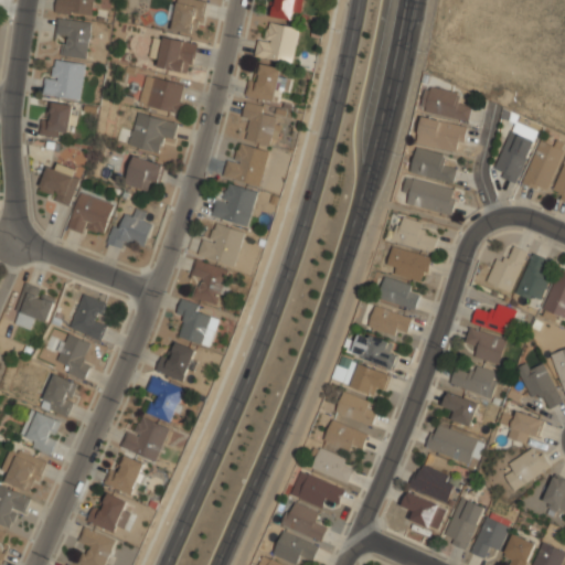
[(93,17),(94,0),(56,0),(55,12),(93,17)]
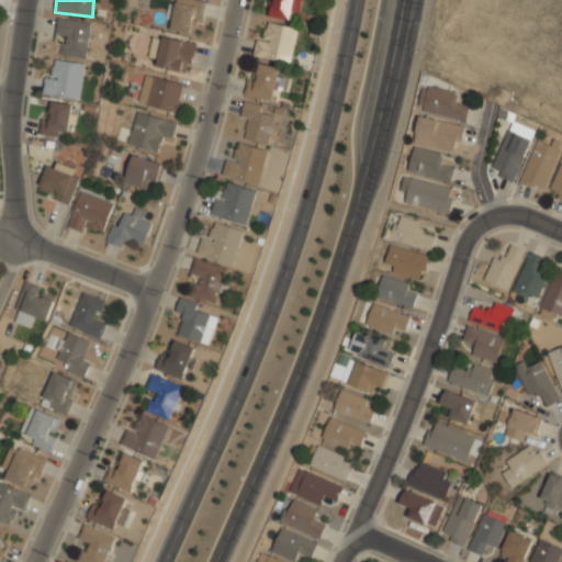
[(202,0),(177,0),(171,31),(195,35),(202,0)]
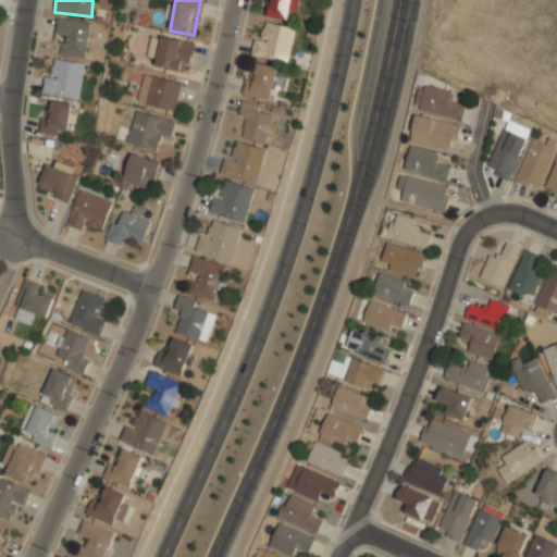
[(270,0),(269,15),(295,20),(298,0),(270,0)]
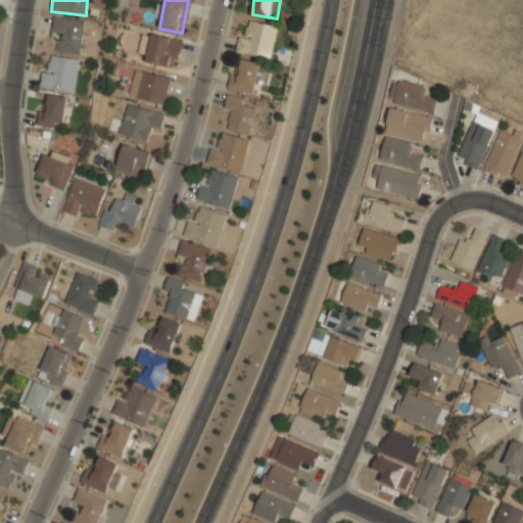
[(79,54),(84,22),(55,17),(52,32),(61,34),(58,51),(79,54)]
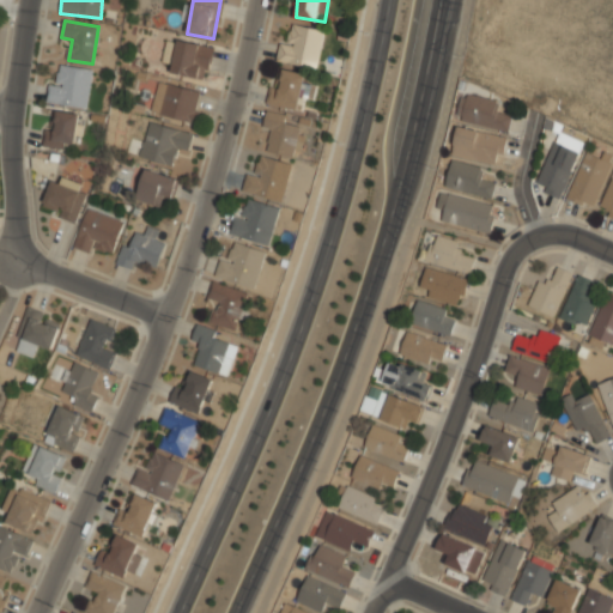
[(280,41),(277,61),(316,68),(323,30),(292,24),(289,43),(280,41)]
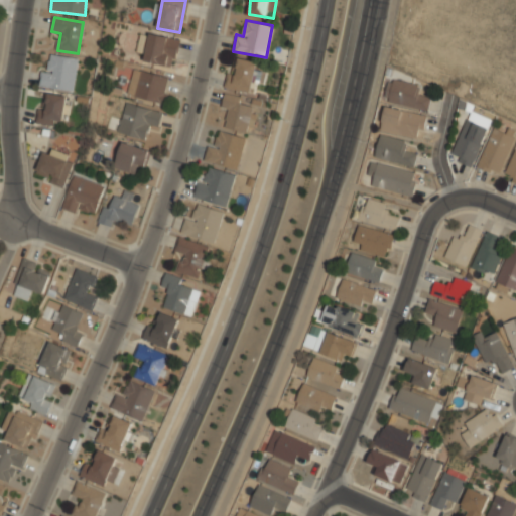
[(143,61),(173,68),(178,39),(148,34),(143,61)]
